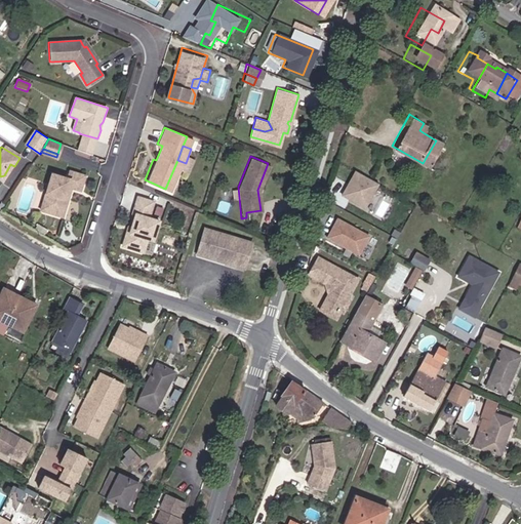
[(1,186),(14,166),(10,164),(4,175),(0,176),(0,184),(1,186)]
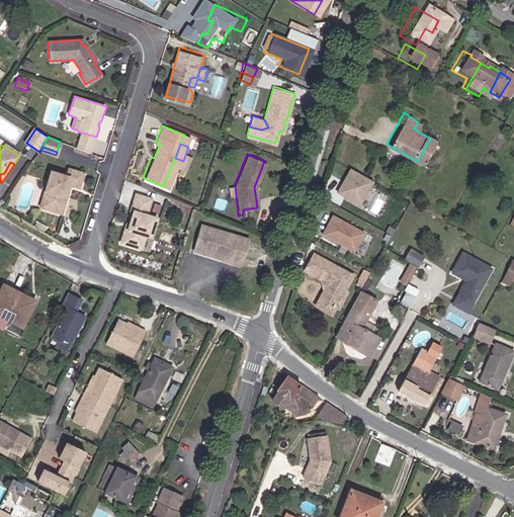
[(70,190),(67,189),(69,185),(72,185),(79,188),(84,173),(69,168),(67,176),(51,171),(44,199),(53,201),(50,210),(64,216),(70,190)]
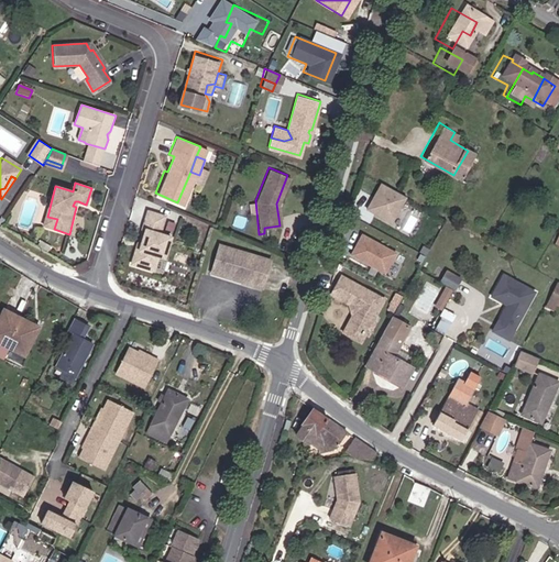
[(392,224),(404,196),(375,184),(363,212),(392,224)]
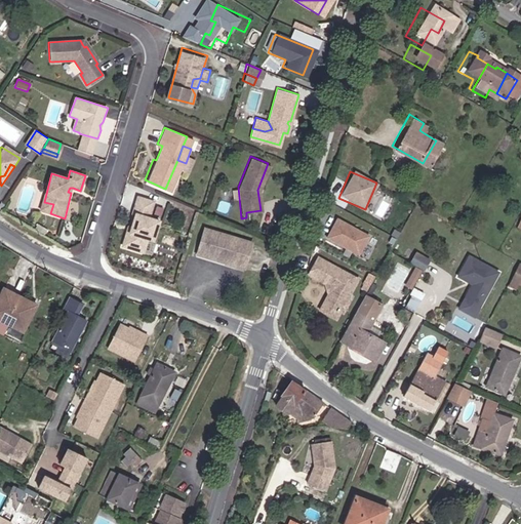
[(145,238),(151,240),(157,220),(146,216),(151,201),(135,195),(129,212),(133,213),(126,232),(124,231),(119,245),(141,252),(145,238)]
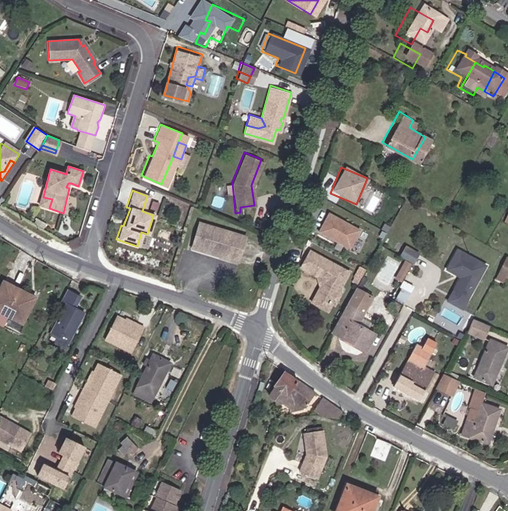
[(39,206),(49,208),(52,199),(43,197),(39,206)]
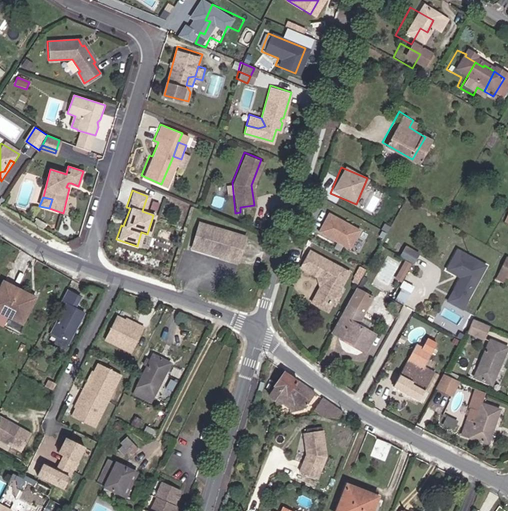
[(348,250),(359,229),(325,212),(315,233),(348,250)]
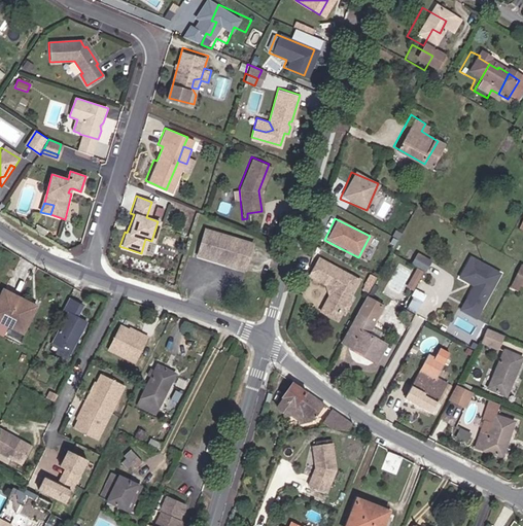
[(265,238),(270,226),(260,222),(256,235),(265,238)]
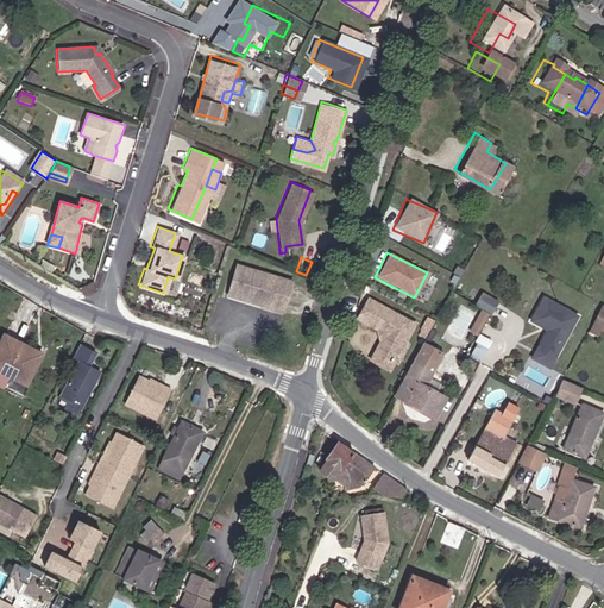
[(280,308),(288,279),(233,262),(222,292),(236,296),(238,290),(239,296),(244,299),(247,296),(249,294),(265,299),(264,305),(280,308)]
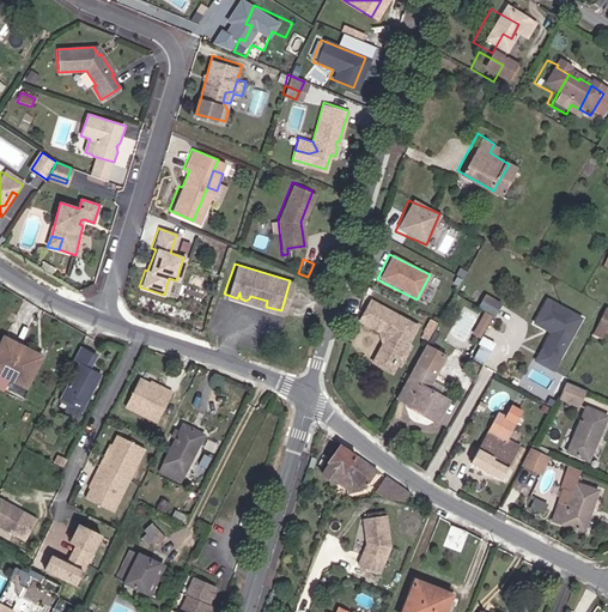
[(481,310),(487,298),(473,291),(468,302),(474,307),(481,310)]
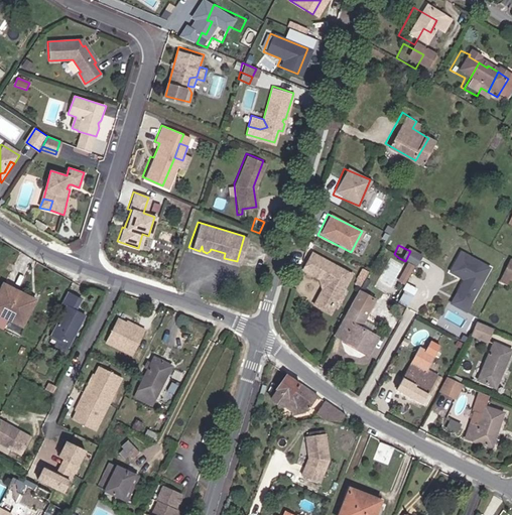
[(224,258),(225,253),(211,249),(210,251),(207,253),(224,258)]
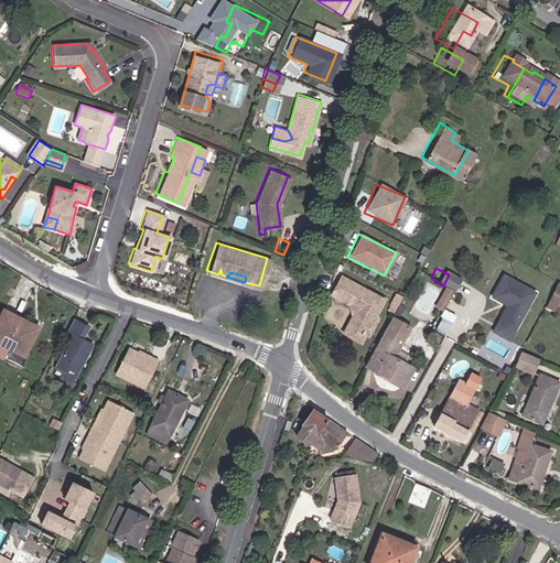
[(357,285),(337,275),(327,294),(346,304),(350,306),(352,305),(353,311),(351,312),(348,315),(344,325),(363,334),(366,333),(370,326),(368,322),(381,298),(363,289),(362,287),(358,285),(357,285)]
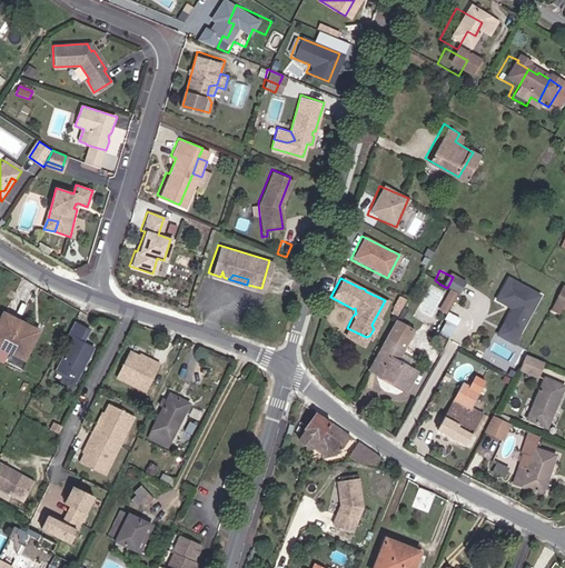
[(507,345),(534,296),(505,281),(494,301),(503,306),(505,305),(506,304),(507,305),(497,325),(505,329),(498,340),(507,345)]
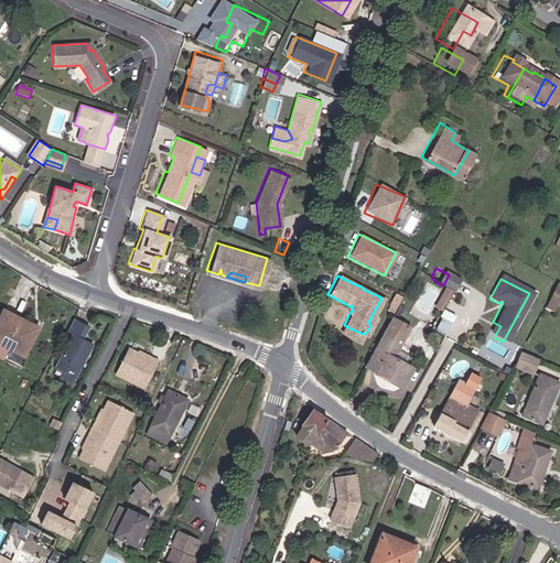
[(431,309),(443,285),(437,282),(424,305),(431,309)]
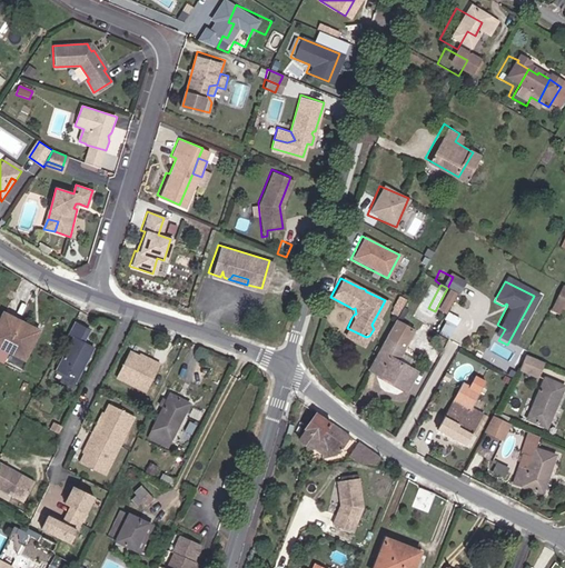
[(548,302),(564,309),(564,307),(564,295),(553,290),(548,302)]
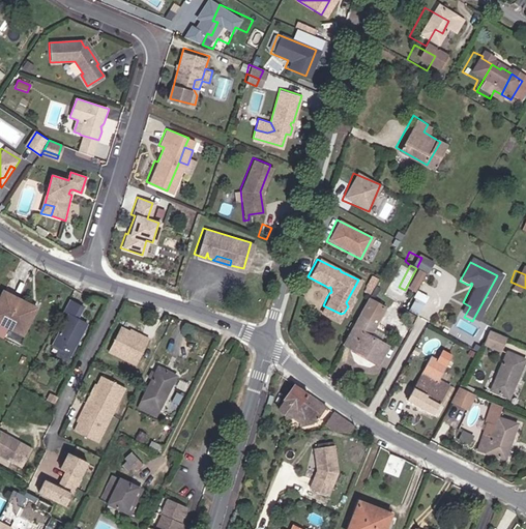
[(368,287),(373,277),(369,275),(363,285),(368,287)]
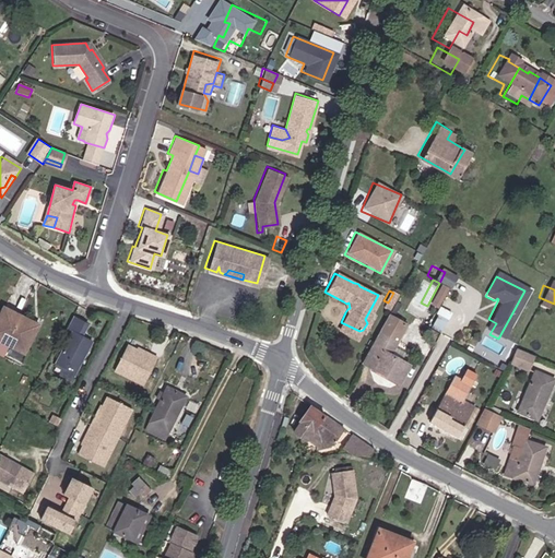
[(0,345),(6,333),(20,308),(6,300),(0,310),(0,345)]
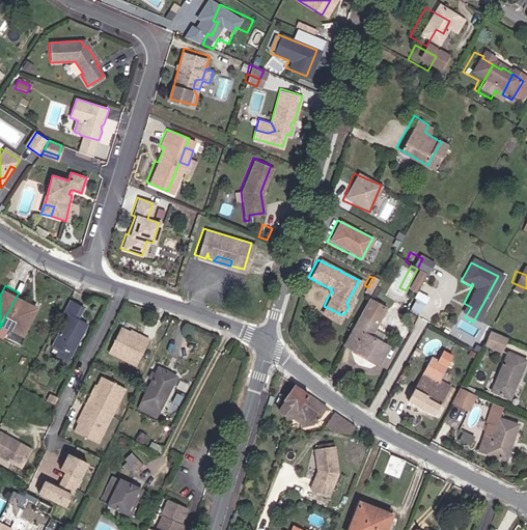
[(410,312),(416,299),(419,294),(409,287),(398,306),(410,312)]
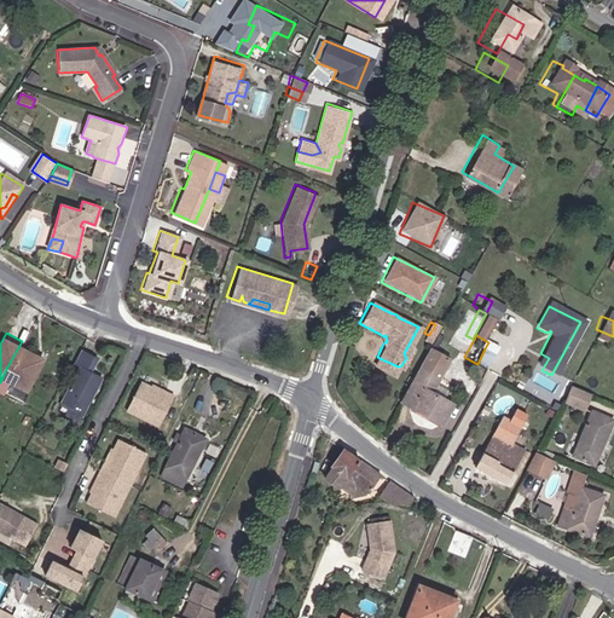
[(99,377),(90,373),(100,348),(82,339),(62,379),(70,383),(62,399),(69,403),(82,410),(99,377)]
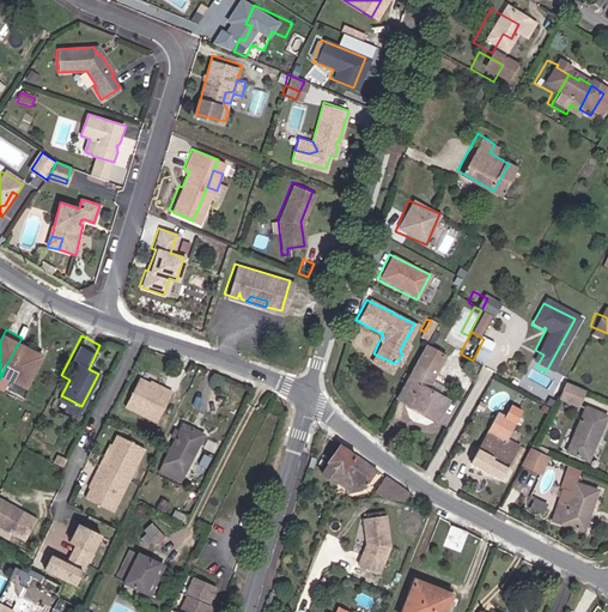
[(6,365),(26,376),(41,346),(22,338),(6,365)]
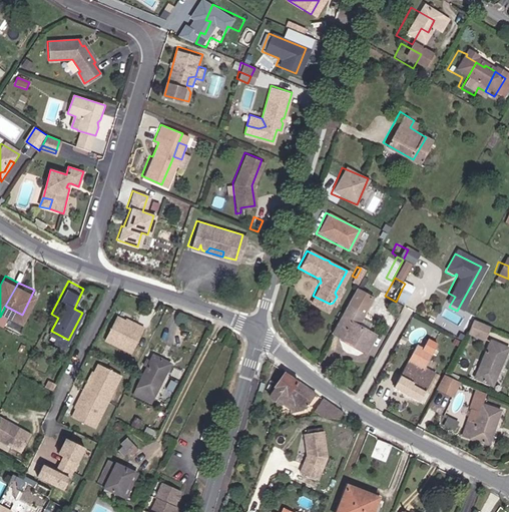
[(348,301),(345,299),(328,334),(365,351),(373,335),(365,331),(369,324),(358,318),(368,299),(353,291),(348,301)]
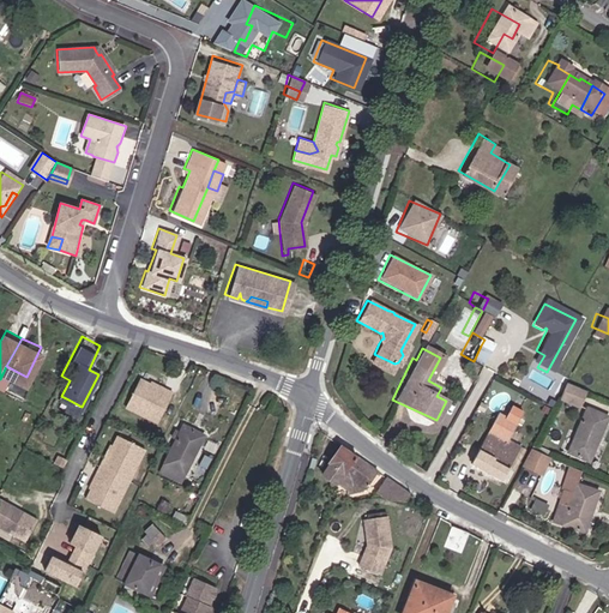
[(537,367),(544,355),(536,350),(529,362),(537,367)]
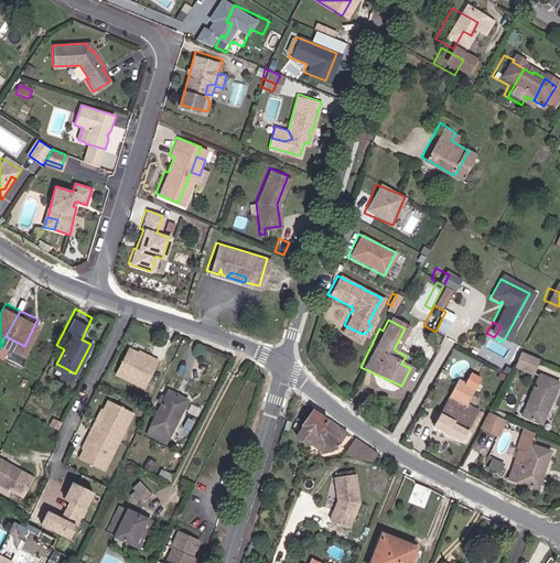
[(363,334),(344,325),(340,333),(358,343),(363,334)]
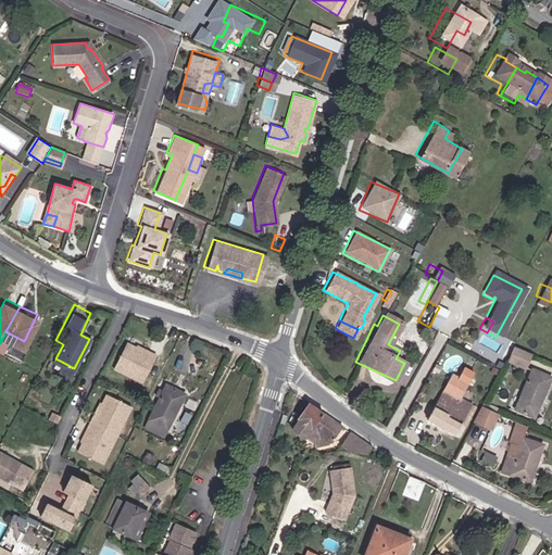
[(17,344),(24,341),(5,331),(9,340),(17,344)]
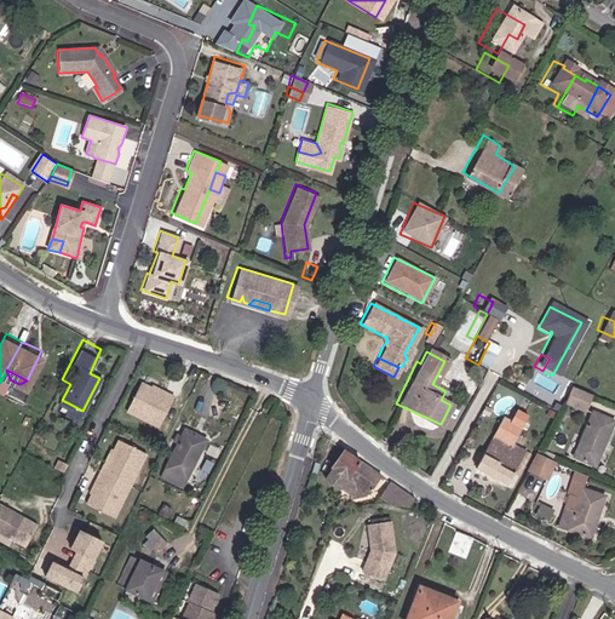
[(137,395),(159,406),(171,384),(167,382),(166,385),(147,376),(137,395)]
